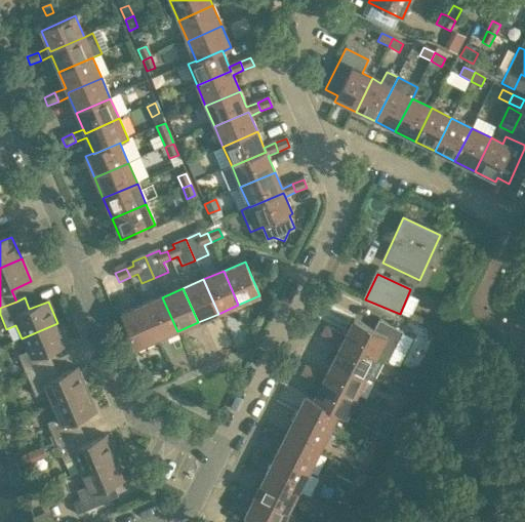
[(157,339),(177,331),(162,297),(142,306),(157,339)]
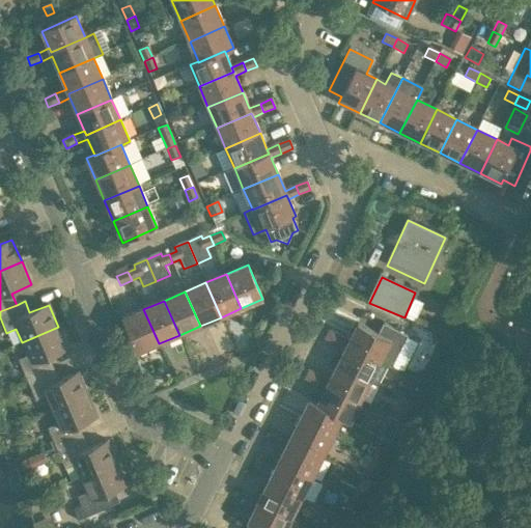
[(137,353),(159,343),(143,309),(122,318),(137,353)]
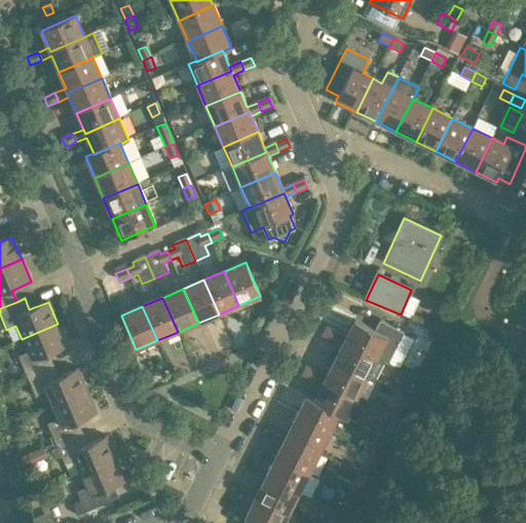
[(343,342),(377,360),(384,363),(384,362),(388,364),(404,334),(379,322),(374,332),(354,322),(345,338),(343,342)]
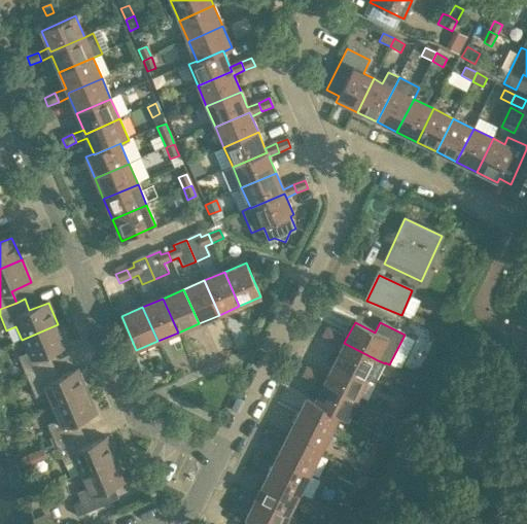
[(58,324),(22,340),(28,354),(19,358),(27,378),(53,367),(47,355),(68,347),(58,324)]
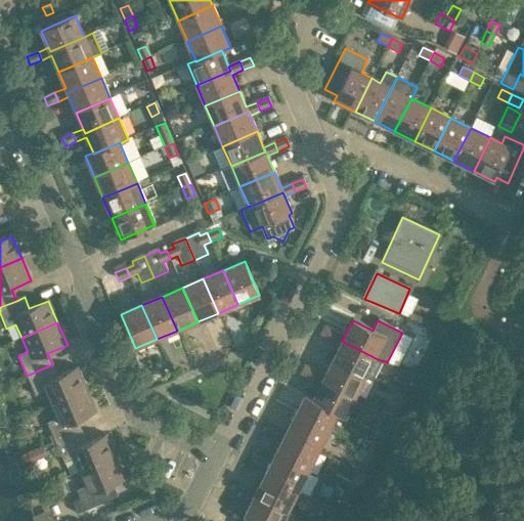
[(319,335),(330,340),(334,332),(323,327),(319,335)]
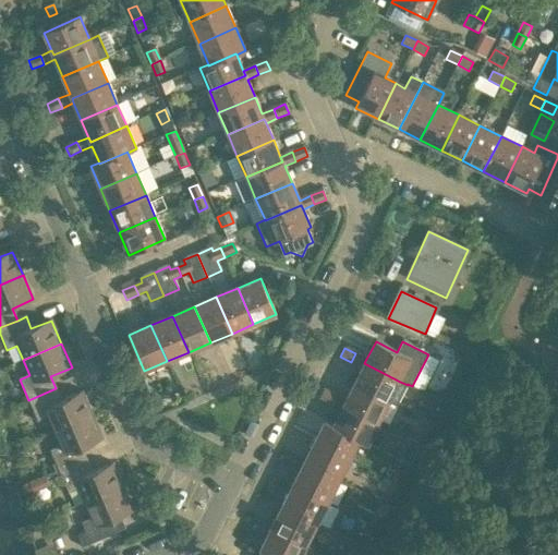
[(408,385),(400,382),(364,363),(366,359),(355,353),(351,362),(362,368),(354,385),(389,402),(397,407),(408,385)]
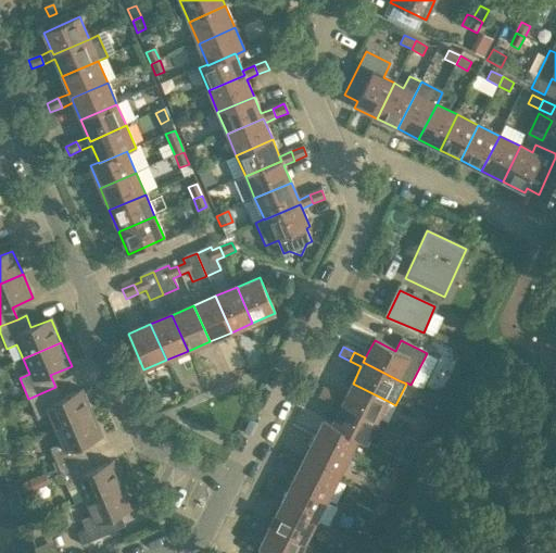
[(353,384),(344,400),(333,394),(329,403),(340,409),(342,404),(377,422),(388,401),(353,384)]
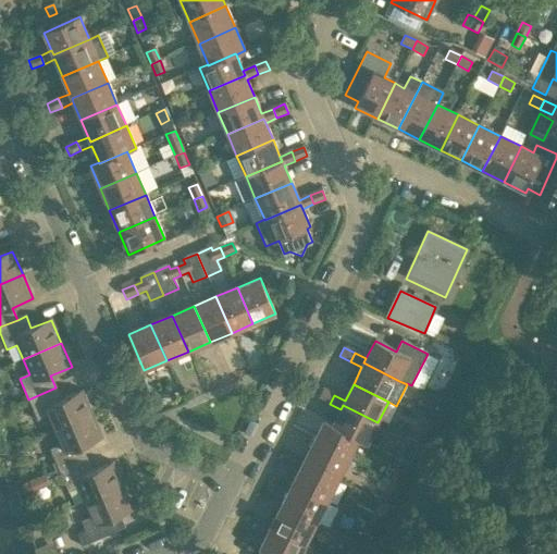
[(56,388),(28,399),(37,421),(48,417),(53,431),(93,415),(82,391),(61,401),(56,388)]
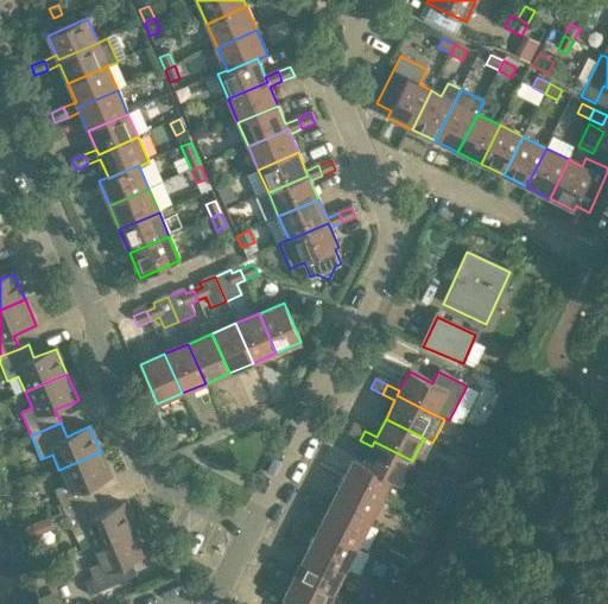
[(360,440),(365,431),(353,425),(347,434),(360,440)]
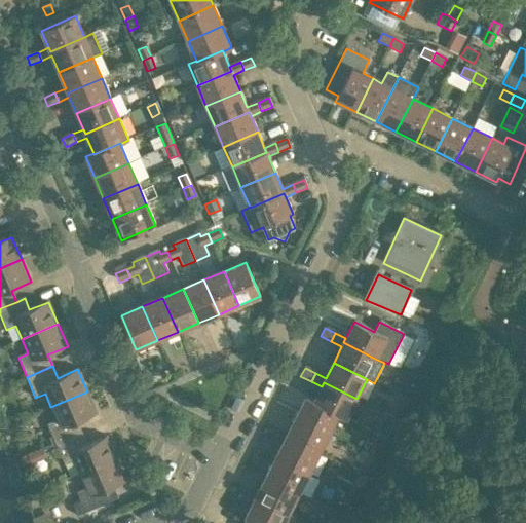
[(339,415),(338,415),(346,419),(357,399),(324,382),(322,386),(313,402),(339,415)]
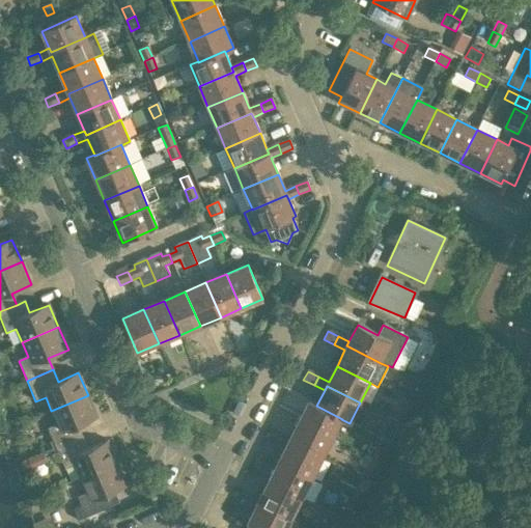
[(88,395),(51,411),(57,425),(48,429),(56,449),(83,438),(78,426),(98,418),(88,395)]
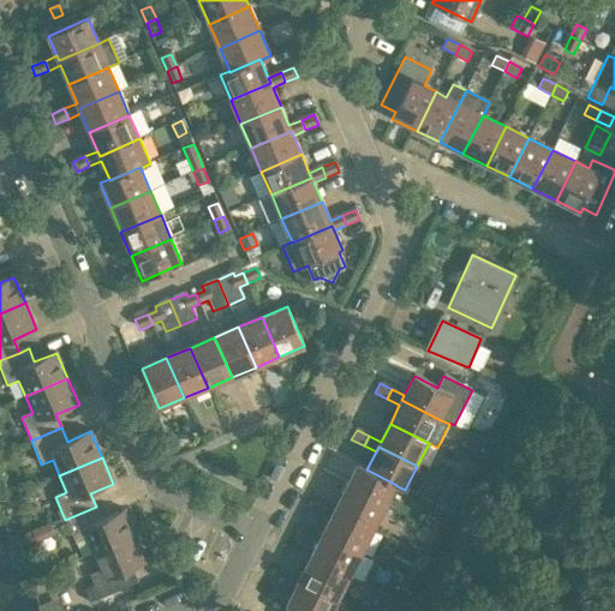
[(384,508),(395,485),(396,485),(366,469),(358,465),(345,489),(384,508)]
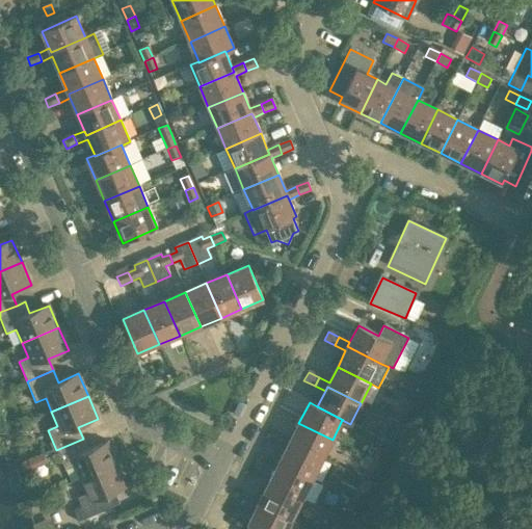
[(405,416),(397,412),(393,419),(401,423),(403,424),(407,417),(405,416)]
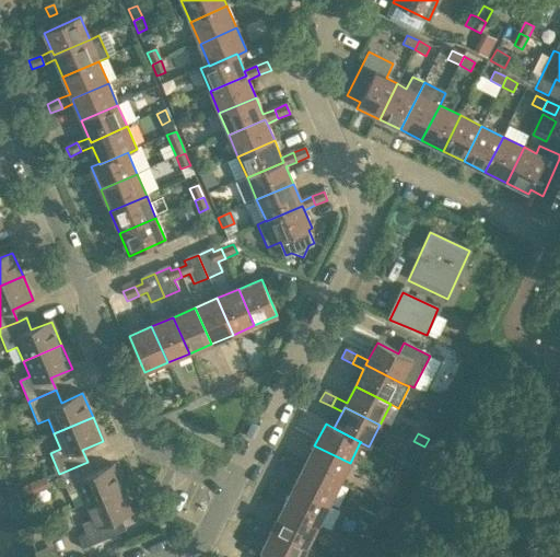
[(405,449),(418,455),(422,445),(409,439),(405,449)]
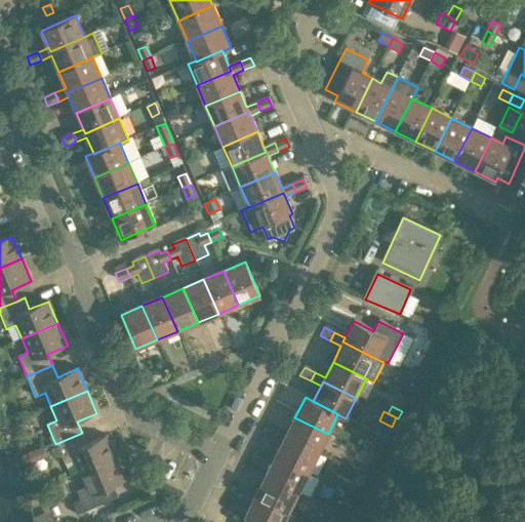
[(318,454),(328,434),(294,417),(285,437),(318,454)]
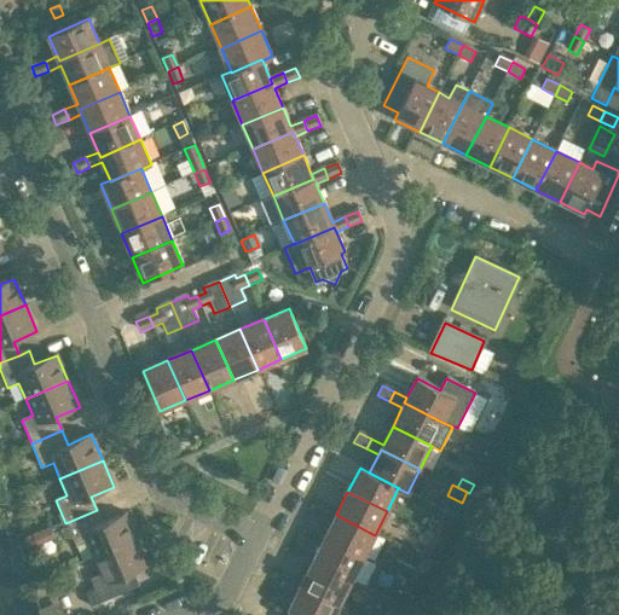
[(97,510),(65,523),(75,547),(87,543),(93,558),(137,540),(125,514),(102,524),(97,510)]
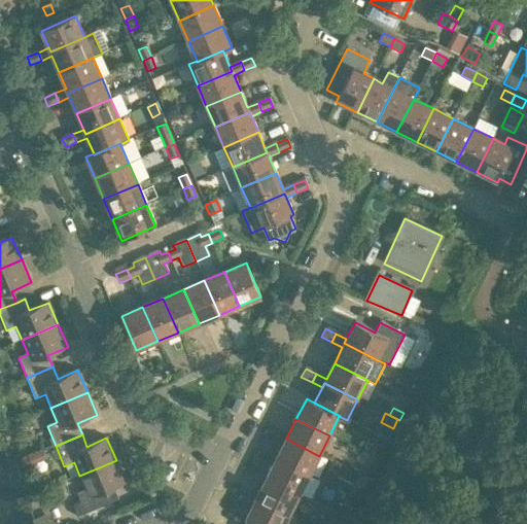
[(310,476),(319,456),(286,439),(276,459),(310,476)]
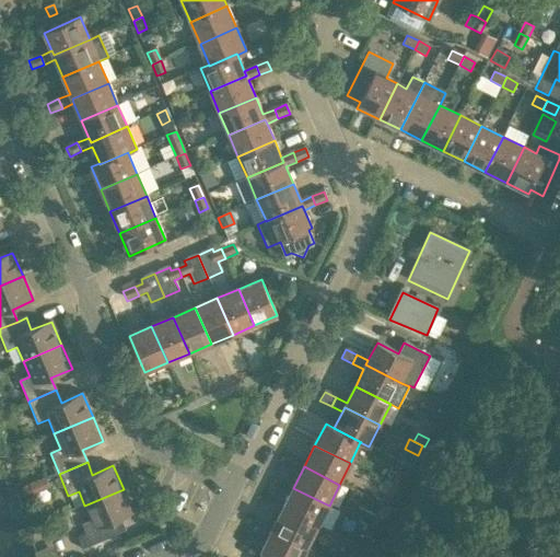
[(393,484),(401,488),(407,477),(398,473),(393,484)]
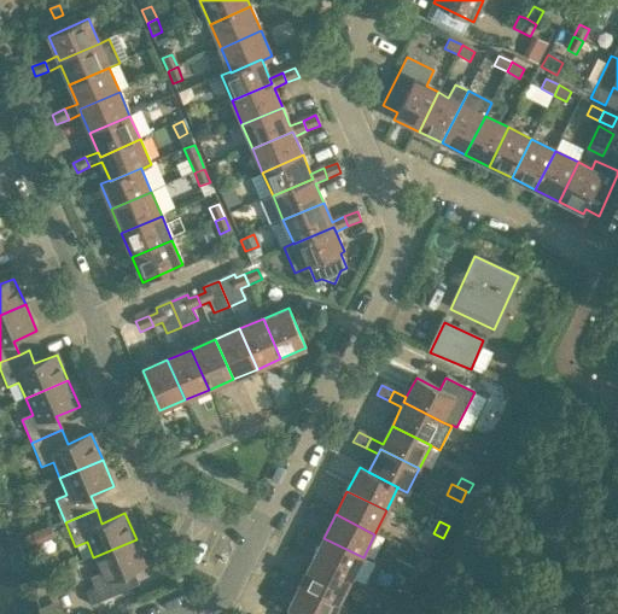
[(436,551),(443,538),(433,533),(426,547),(436,551)]
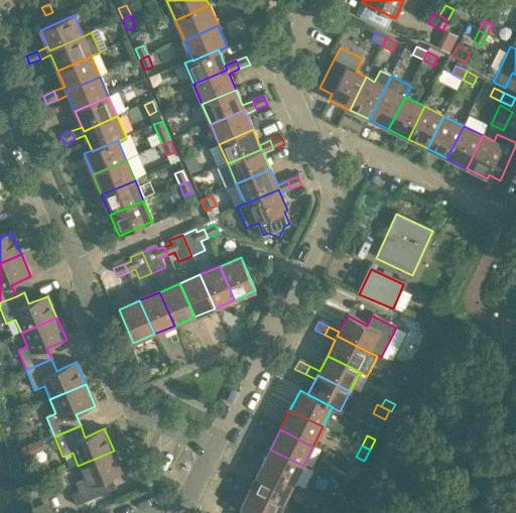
[(28,458),(25,450),(19,453),(22,461),(28,458)]
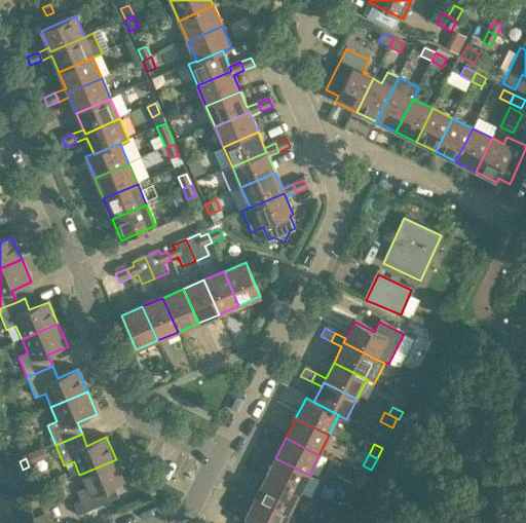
[(299,494),(309,475),(275,458),(265,478),(299,494)]
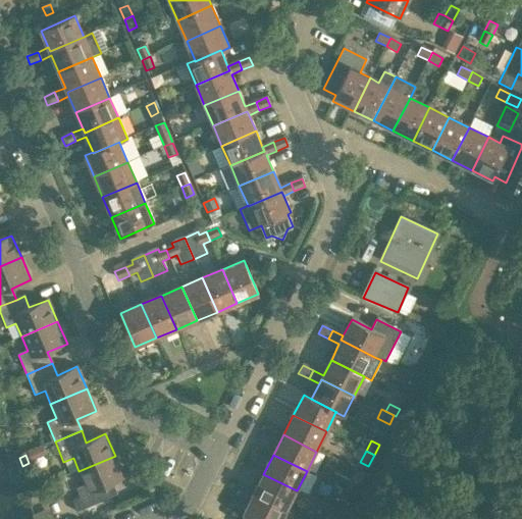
[(115,456),(79,471),(85,485),(75,489),(84,510),(110,498),(105,486),(124,478),(115,456)]
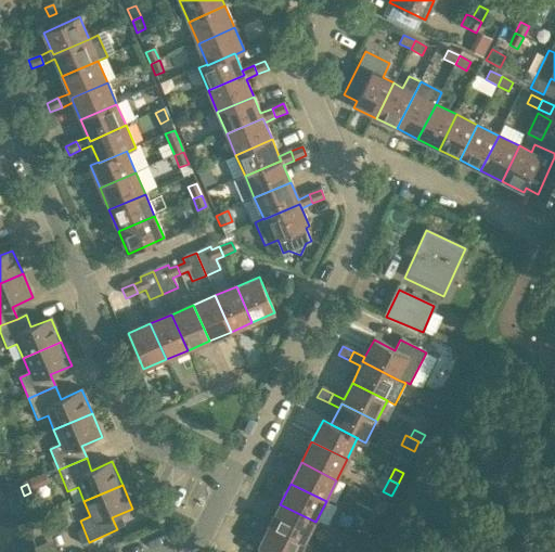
[(305,542),(315,522),(280,504),(270,525),(305,542)]
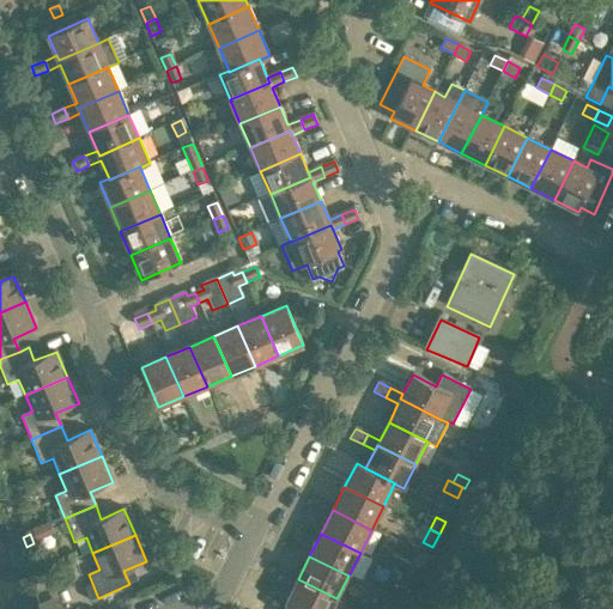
[(406,576),(416,580),(422,568),(412,564),(406,576)]
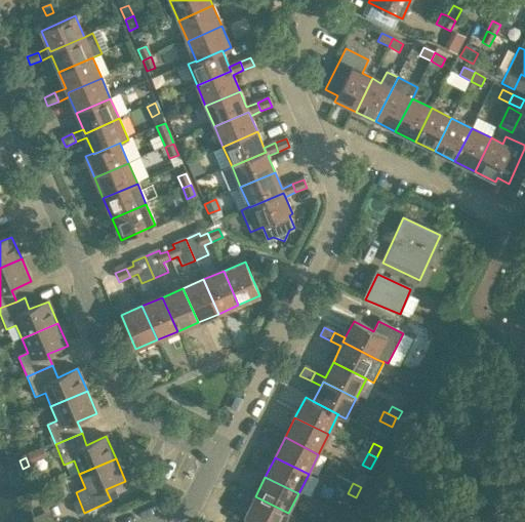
[(351,508),(356,497),(348,493),(342,504),(351,508)]
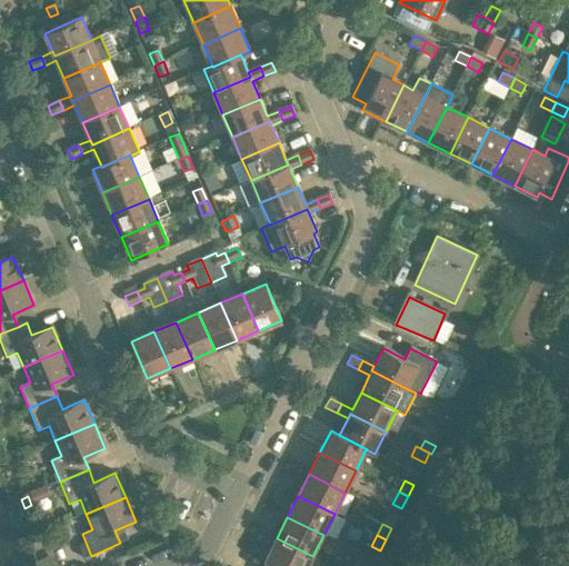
[(308,565),(312,556),(277,538),(266,560),(267,562),(265,565),(308,565)]
